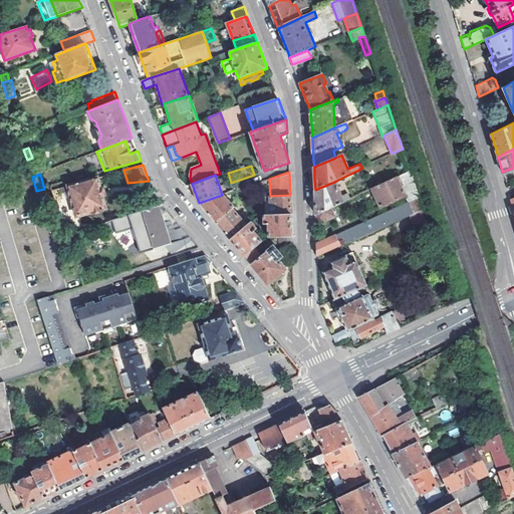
[(234,190),(256,183),(254,175),(231,183),(234,190)]
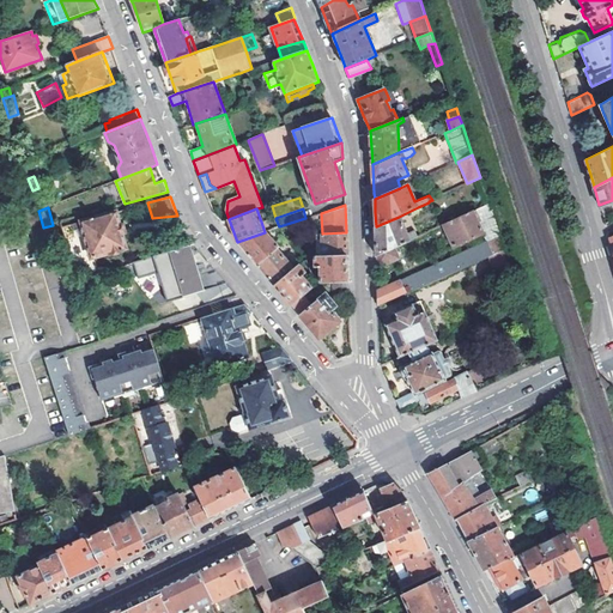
[(489,231),(492,237),(499,235),(492,214),(481,219),(477,208),(472,211),(484,234),(489,231)]
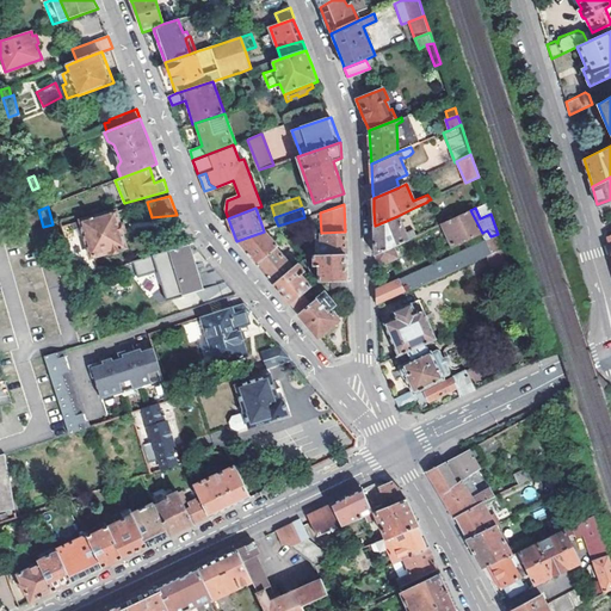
[(452,247),(464,241),(471,238),(482,233),(470,210),(440,223),(442,224),(452,247)]
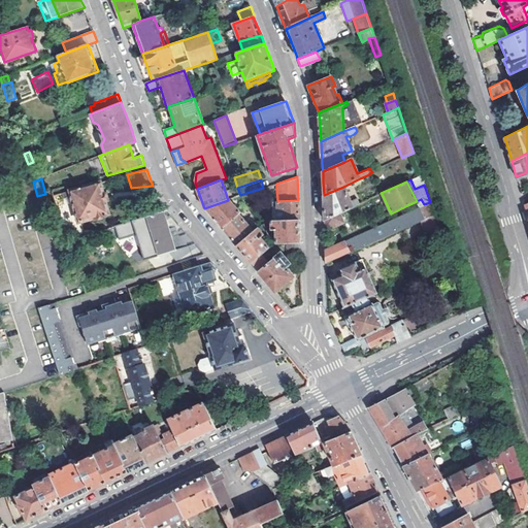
[(109,213),(100,183),(54,196),(57,206),(61,205),(60,199),(71,196),(74,209),(65,211),(68,224),(77,222),(78,223),(95,218),(95,219),(106,216),(105,215),(109,213)]
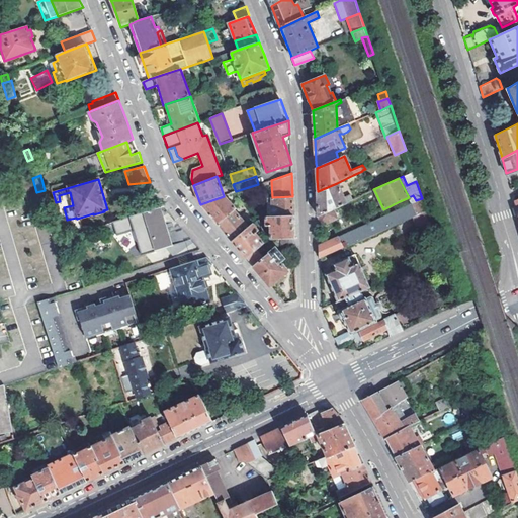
[(319,217),(334,209),(353,200),(350,195),(343,198),(337,183),(318,191),(319,203),(319,217)]
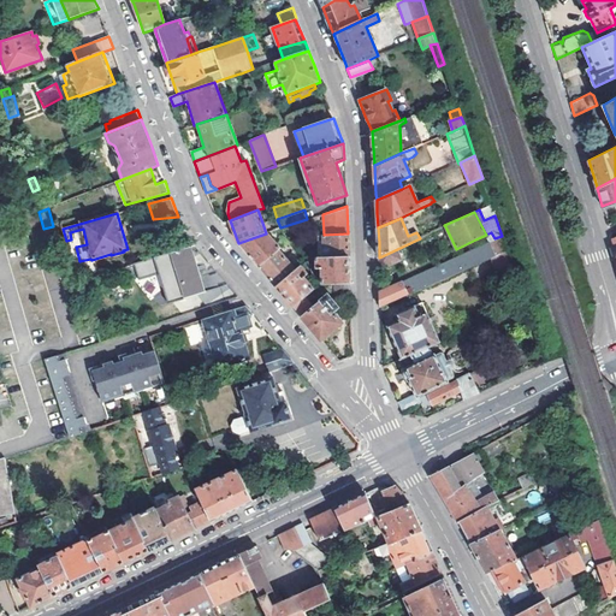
[(266,234),(272,231),(268,220),(262,223),(266,234)]
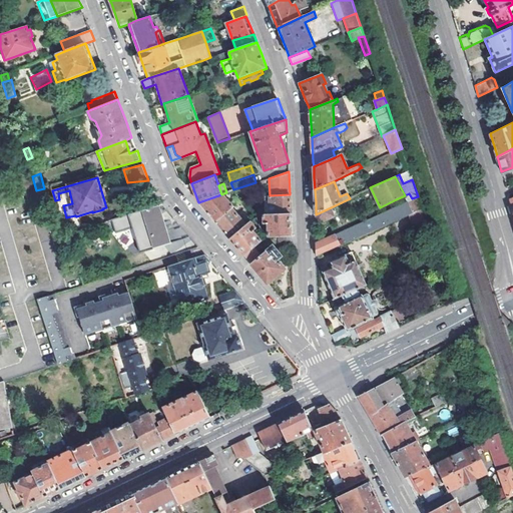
[(232,207),(221,194),(198,202),(201,205),(215,222),(231,208),(232,207)]
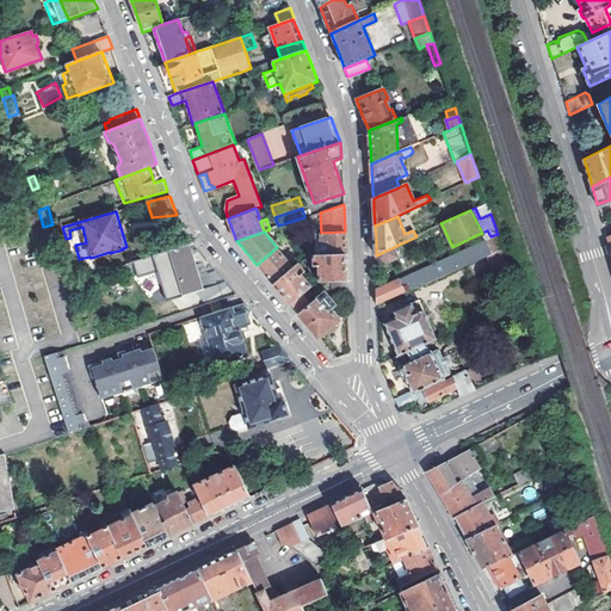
[(322,255),(346,254),(345,236),(345,232),(321,233),(322,255)]
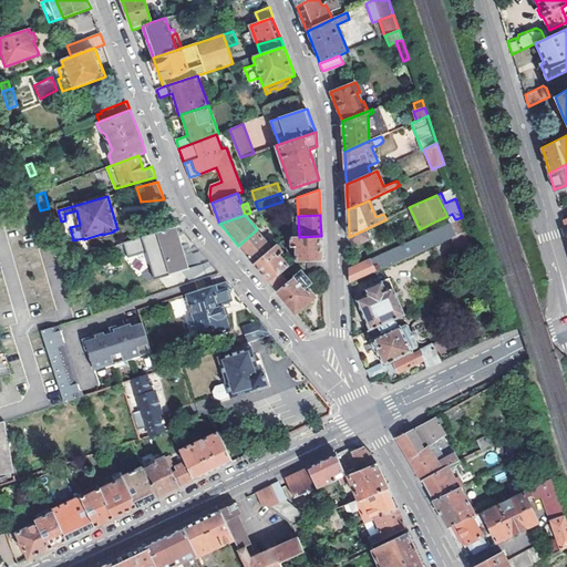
[(455,219),(350,269),(350,282),(452,237),(466,230),(462,217),(455,219)]
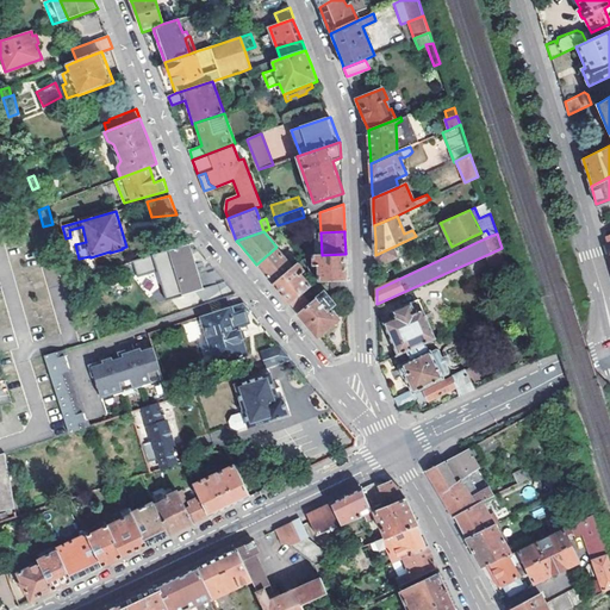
[(188,244),(132,261),(137,277),(157,271),(166,302),(203,290),(188,244)]
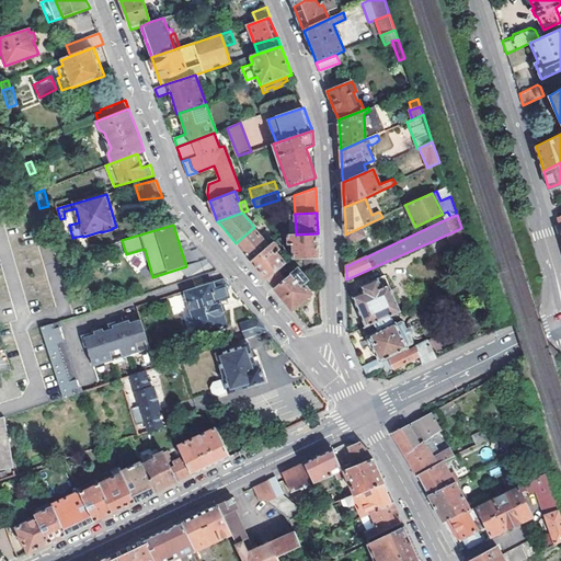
[(345,235),(345,248),(367,238),(362,227),(345,235)]
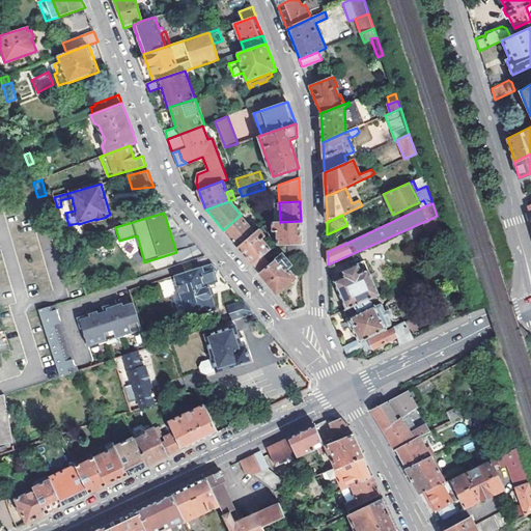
[(240,216),(223,230),(234,244),(238,248),(255,233),(240,216)]
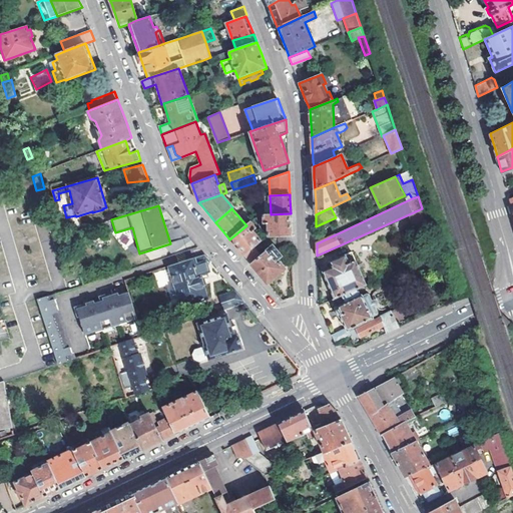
[(415,230),(421,227),(428,225),(422,208),(409,214),(415,230)]
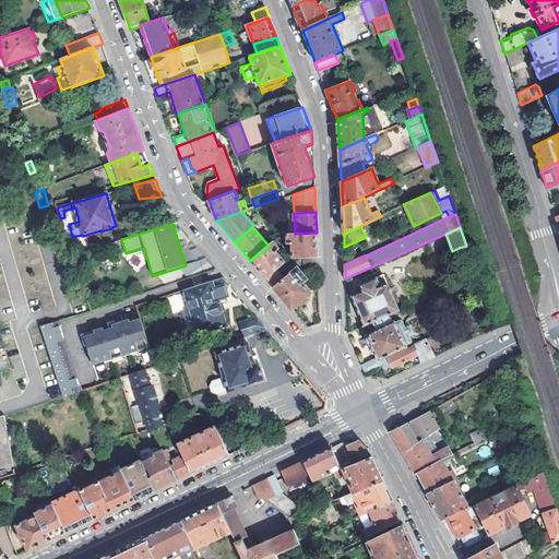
[(317,237),(317,233),(295,234),(287,234),(287,244),(292,244),(292,259),(302,258),(302,265),(318,264),(317,237)]
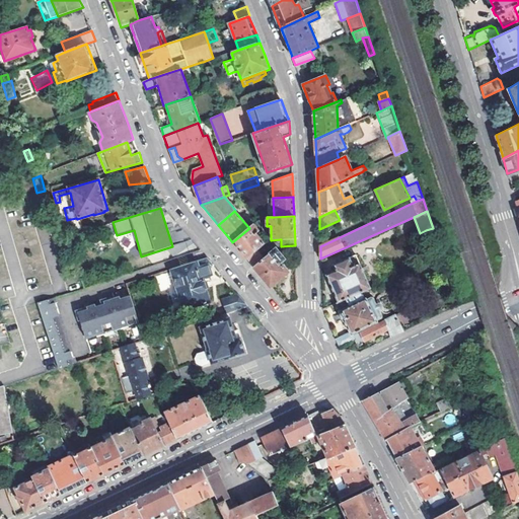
[(253,224),(249,228),(232,242),(235,245),(246,258),(256,249),(264,243),(255,233),(258,231),(253,224)]
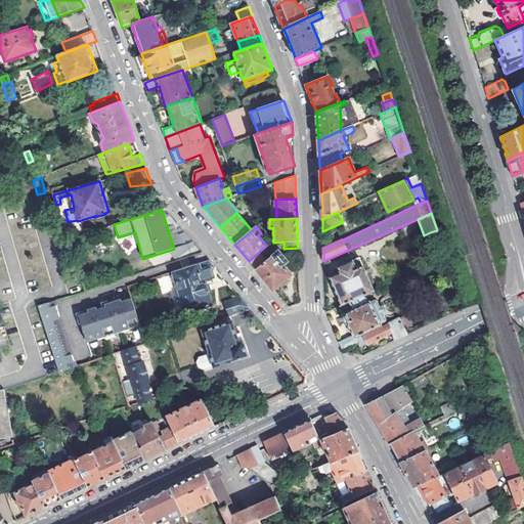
[(437,230),(430,232),(434,243),(440,241),(437,230)]
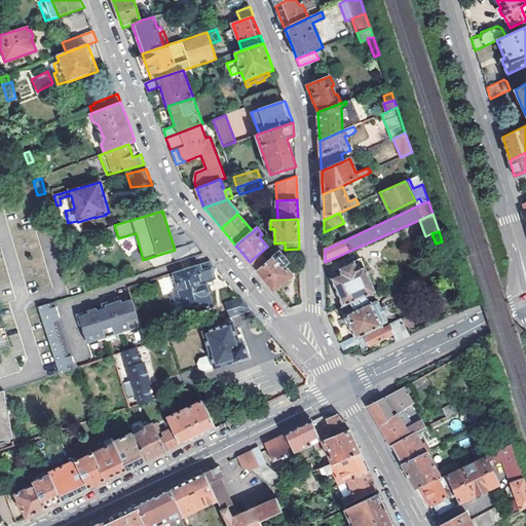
[(445,251),(434,256),(438,265),(448,260),(445,251)]
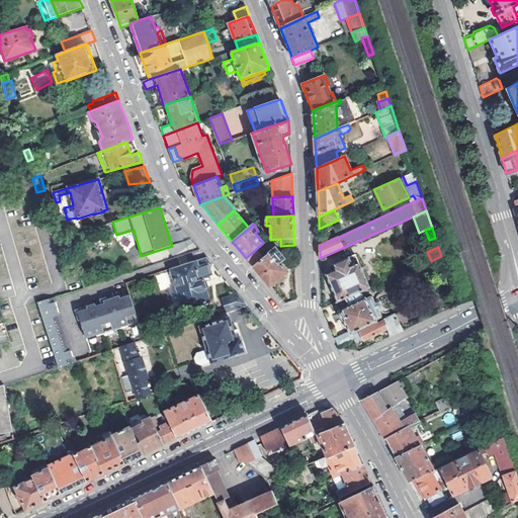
[(263,258),(256,249),(246,258),(269,286),(286,271),(280,262),(283,259),(282,256),(276,248),(263,258)]
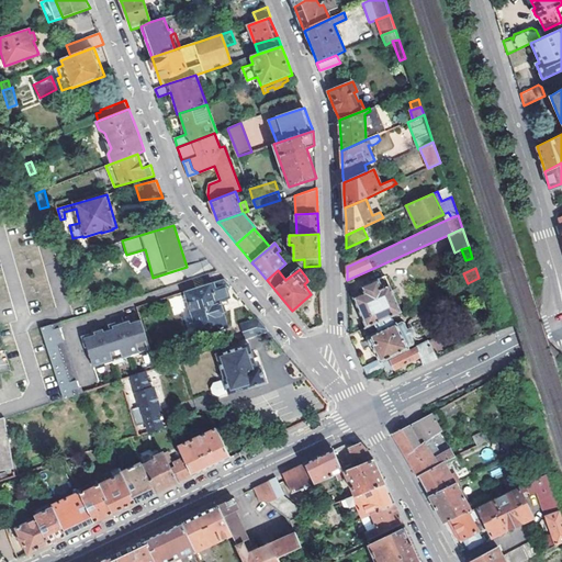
[(353,298),(367,327),(396,314),(402,312),(385,276),(361,287),(363,293),(353,298)]
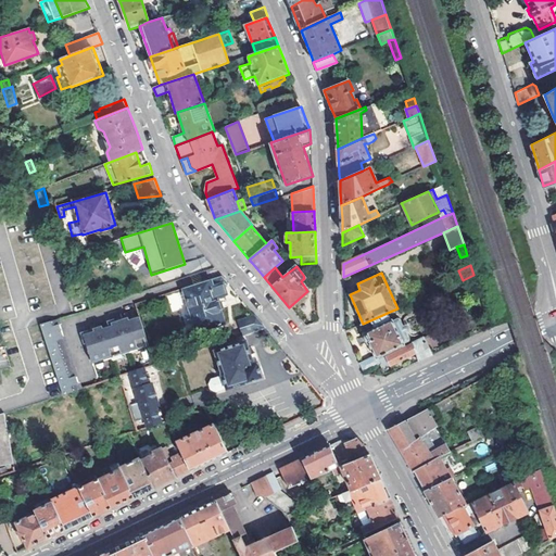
[(220,276),(182,288),(196,328),(209,325),(210,328),(223,324),(215,298),(226,294),(223,288),(227,285),(220,276)]
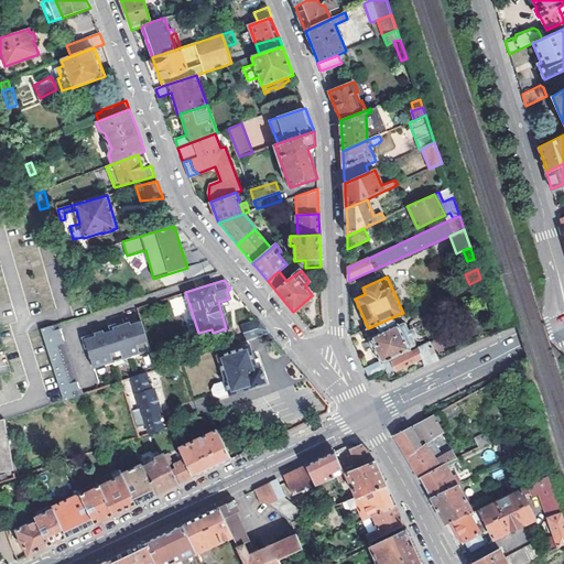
[(365,367),(369,378),(386,370),(388,370),(384,364),(384,361),(413,348),(412,347),(418,345),(420,344),(420,343),(410,320),(401,323),(398,315),(368,328),(366,329),(370,337),(369,338),(372,346),(373,346),(381,362),(378,360),(365,367)]
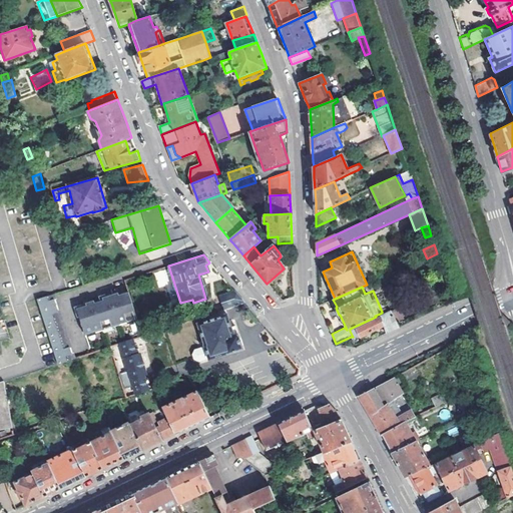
[(243,303),(233,291),(219,296),(223,310),(243,303)]
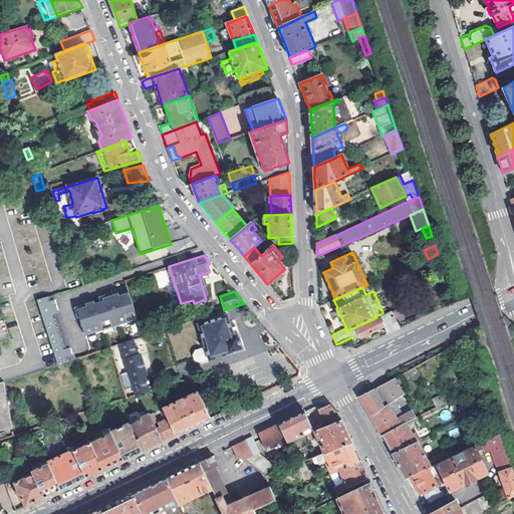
[(136,319),(127,293),(76,310),(84,335),(136,319)]
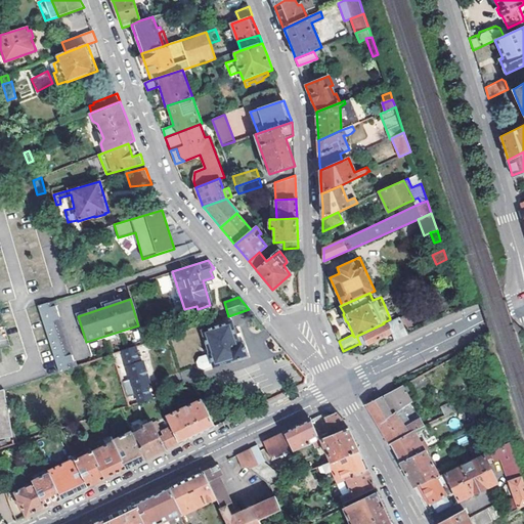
[(55,301),(39,306),(60,370),(76,365),(55,301)]
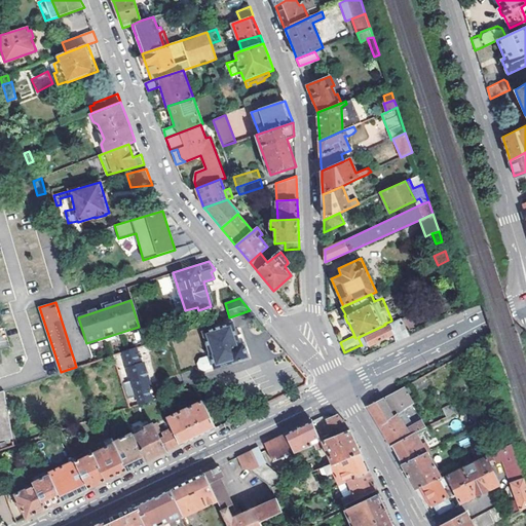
[(403,320),(359,339),(362,345),(360,345),(362,347),(369,344),(370,346),(392,335),(396,341),(410,335),(403,320)]
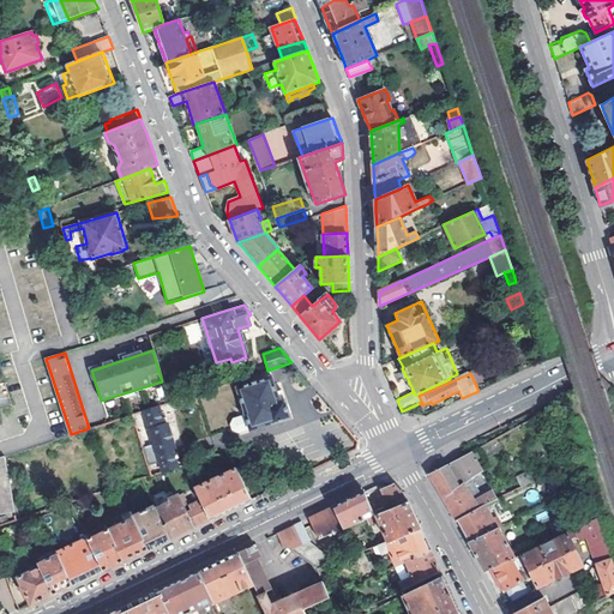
[(275,392),(269,377),(235,387),(244,414),(232,417),(229,423),(232,431),(236,434),(248,429),(250,431),(270,423),(271,425),(290,417),(284,399),(277,402),(275,392)]
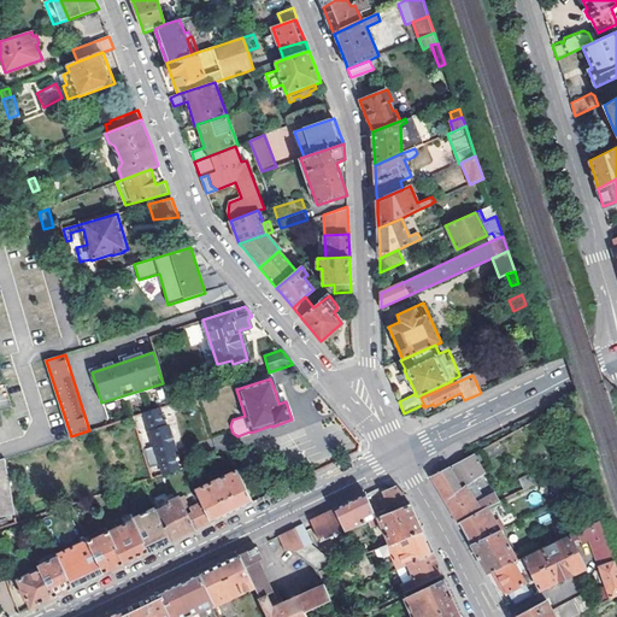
[(278,404),(286,401),(282,392),(276,394),(278,404)]
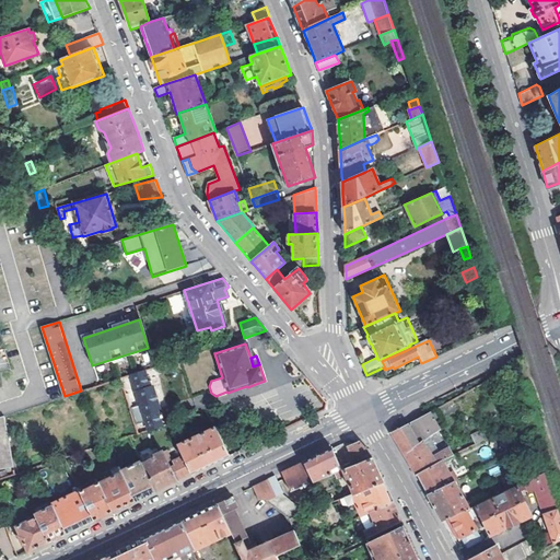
[(143,371),(130,374),(148,430),(161,426),(155,410),(159,409),(152,386),(149,387),(143,371)]
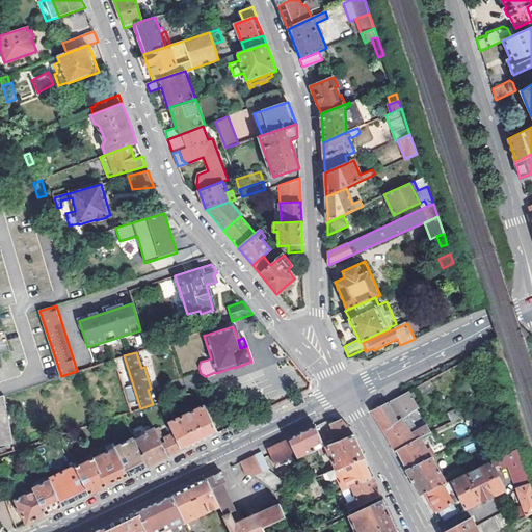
[(407,391),(415,401),(420,398),(414,388),(407,391)]
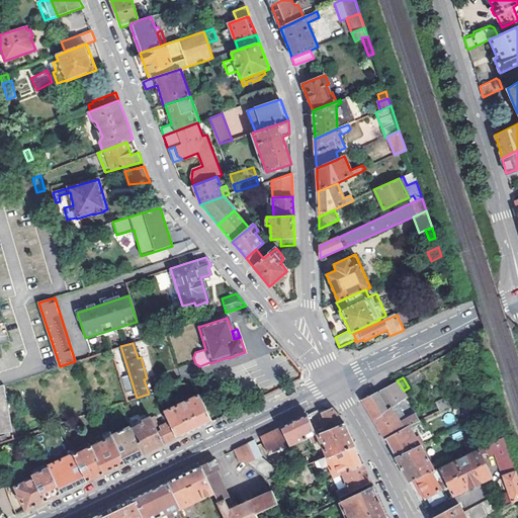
[(407,397),(404,391),(397,380),(361,400),(373,419),(381,433),(385,439),(417,423),(420,421),(417,414),(406,398),(407,397)]
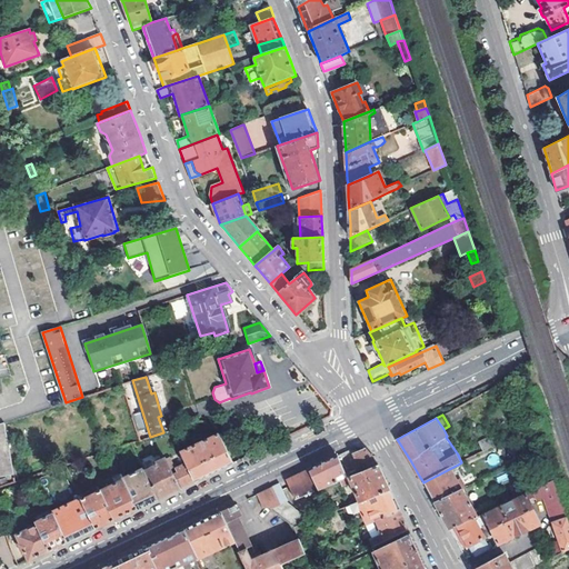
[(5,422),(0,423),(0,487),(16,482),(5,422)]
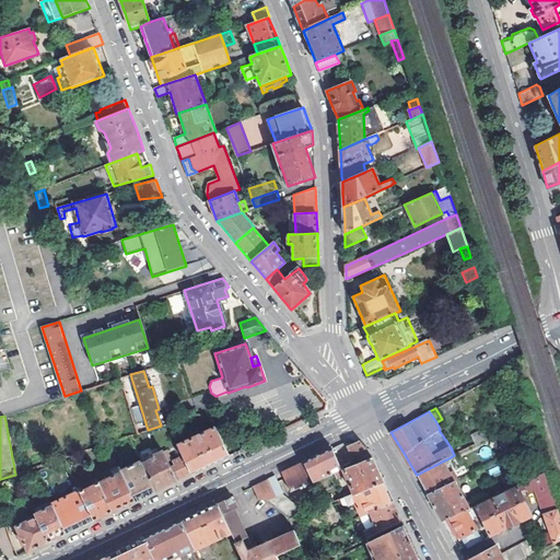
[(216,428),(178,446),(183,456),(191,474),(197,471),(230,456),(216,428)]
